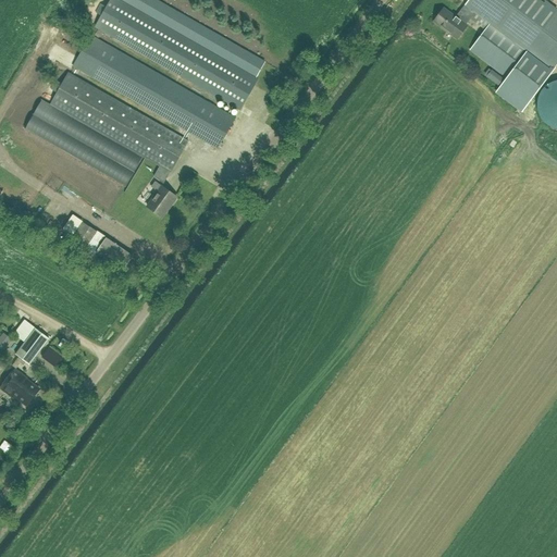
[(258,79),(118,0),(110,0),(95,28),(239,111),(258,79)]
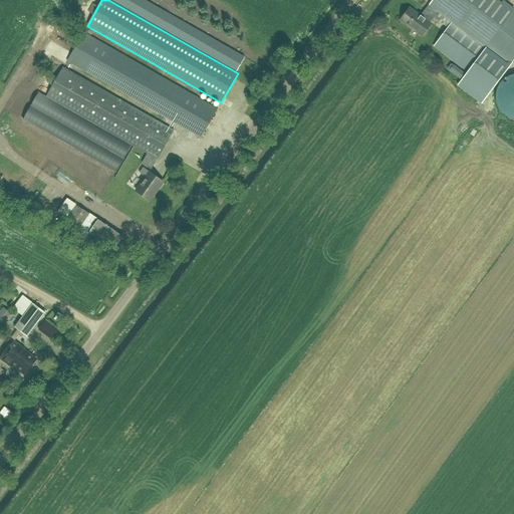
[(434,46),(467,71),(457,85),(480,103),(513,58),(513,13),(496,0),(433,0),(421,18),(409,9),(400,21),(422,37),(431,25),(430,24),(438,12),(452,22),(434,46)]
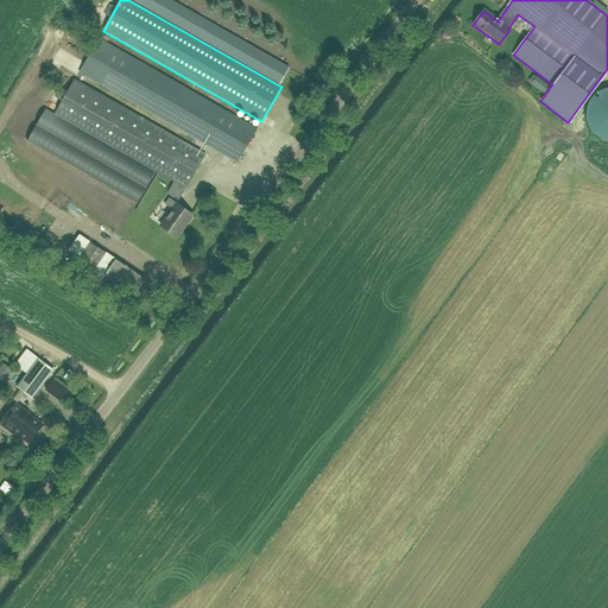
[(257,131),(99,38),(80,73),(238,164),(239,160),(241,162),(245,156),(242,154),(257,131)]
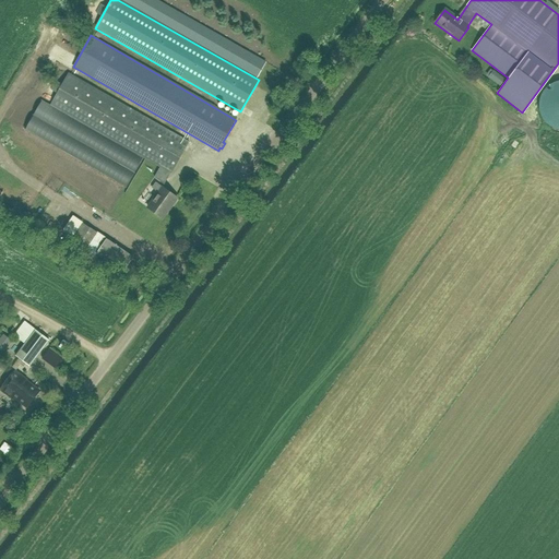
[(188,142),(67,74),(48,107),(157,168),(153,179),(164,185),(170,174),(188,142)]
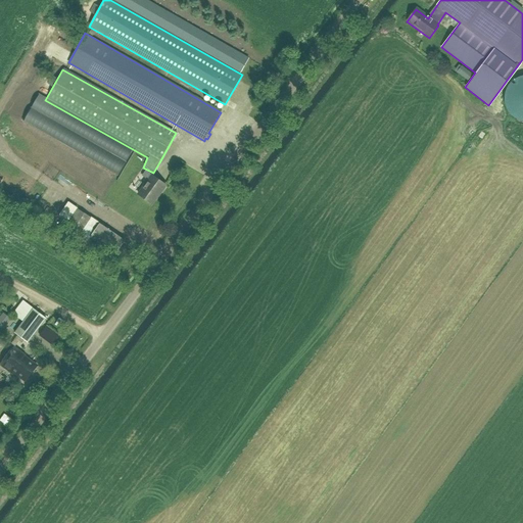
[(504,98),(504,99),(504,100),(504,101),(505,102),(505,103),(505,104),(505,105),(505,106),(506,107),(506,108),(507,109),(507,110),(508,111),(509,112),(509,113),(510,113),(510,114),(511,115),(512,116),(513,117),(514,117),(514,119),(515,119),(516,119),(516,120),(517,120),(518,120),(518,121),(519,121),(520,121),(521,122),(522,122),(522,76),(522,77),(521,77),(520,77),(519,78),(518,78),(517,78),(516,79),(515,80),(514,80),(514,81),(513,81),(512,81),(512,82),(511,83),(510,84),(509,85),(509,86),(508,86),(508,87),(507,88),(507,89),(506,90),(506,91),(505,92),(505,93),(505,94),(505,95),(505,96),(504,96),(504,97),(504,98)]
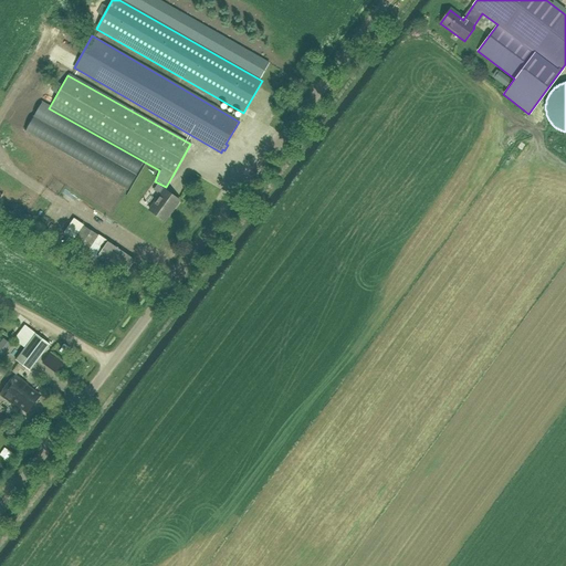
[(111,157),(107,163),(116,168),(119,163),(111,157)]
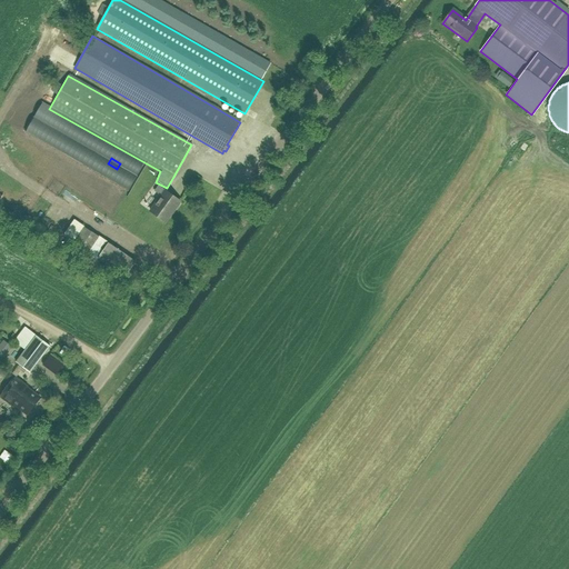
[(123,198),(128,188),(122,186),(118,196),(123,198)]
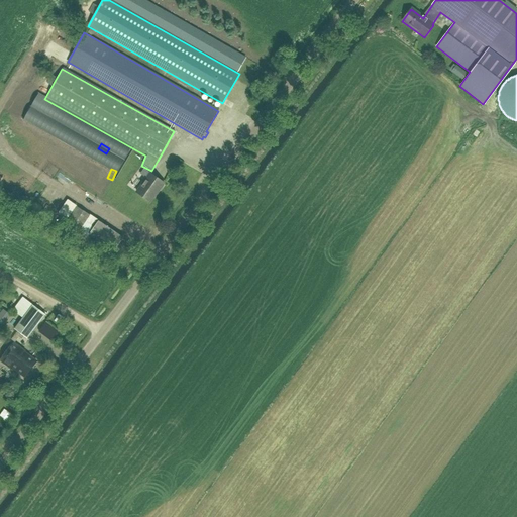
[(150,174),(143,169),(140,174),(146,179),(136,193),(149,202),(164,184),(150,174)]
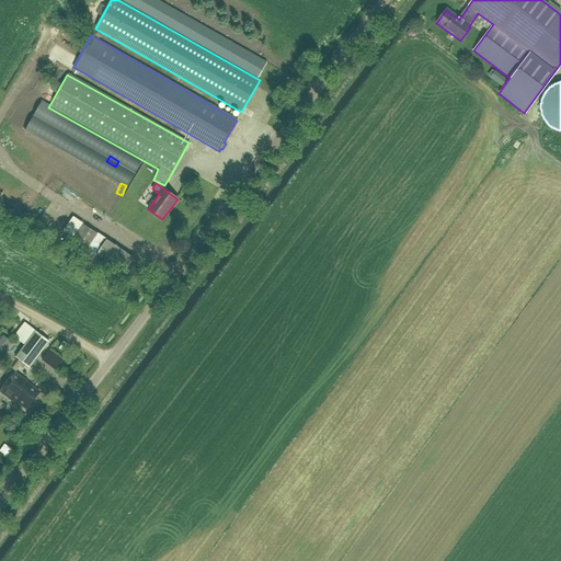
[(134,258),(83,224),(73,239),(124,273),(134,258)]
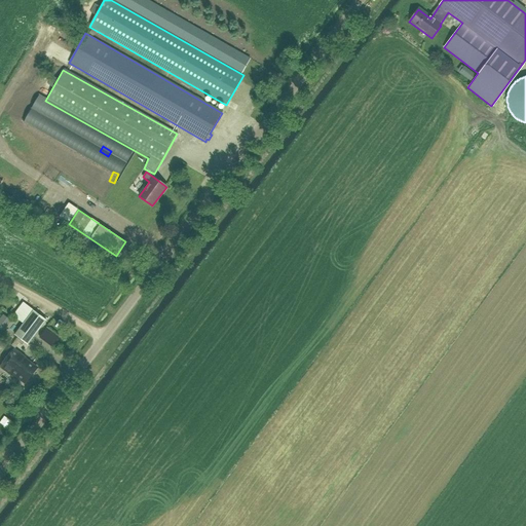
[(46,321),(33,310),(14,335),(28,345),(46,321)]
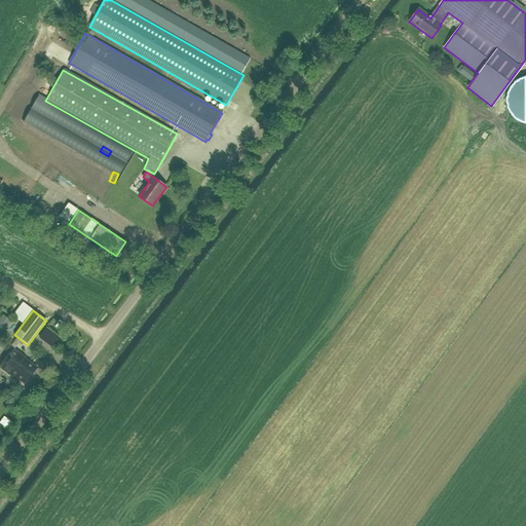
[(0,322),(0,328),(5,333),(15,322),(7,314),(0,322)]
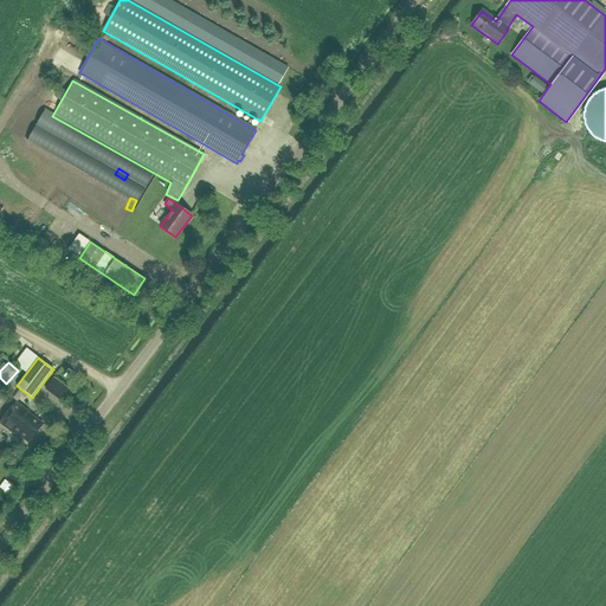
[(28,411),(17,403),(1,423),(18,437),(19,434),(28,442),(42,424),(27,413),(28,411)]
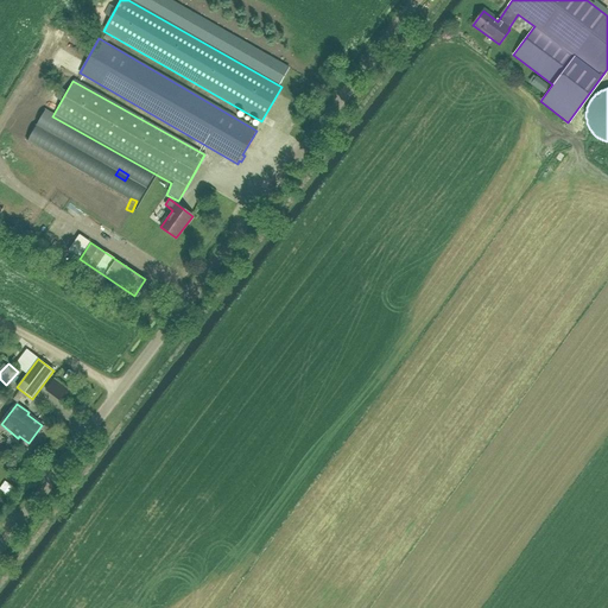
[(37,460),(27,469),(39,481),(49,473),(37,460)]
